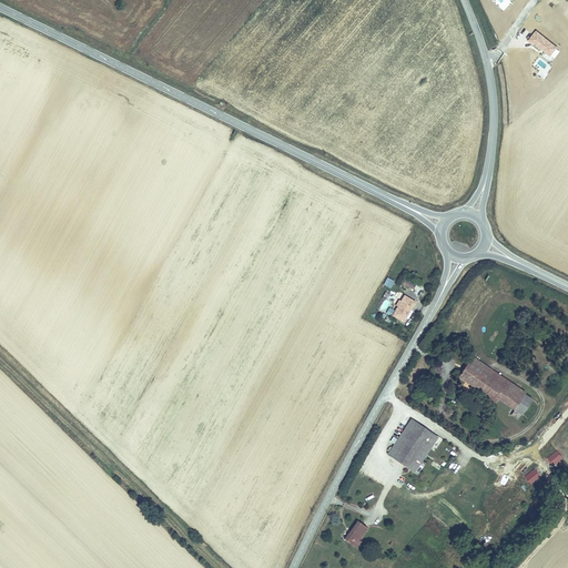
[(528,41),(550,58),(558,47),(536,31),(528,41)]
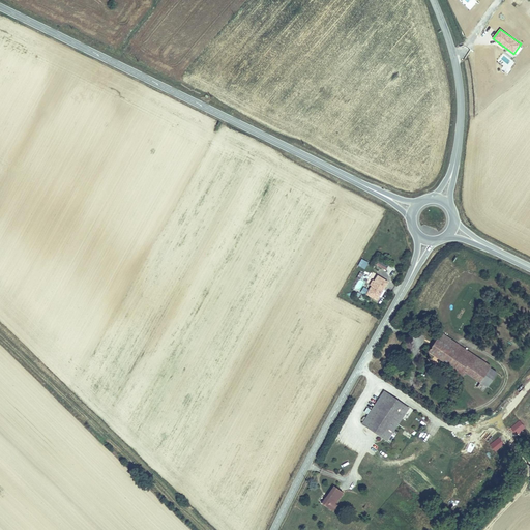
[(361,258),(357,265),(365,270),(370,263),(361,258)]
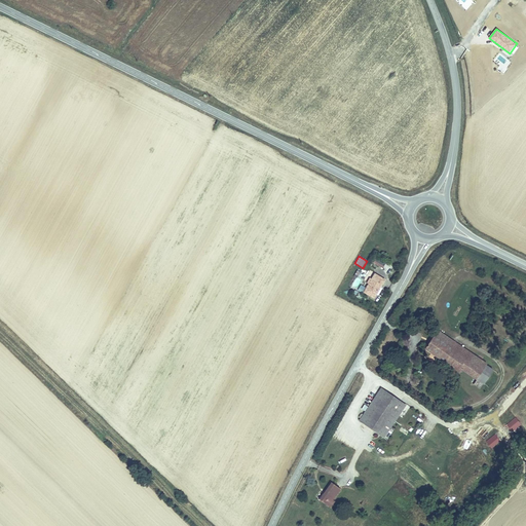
[(373,267),(381,272),(385,266),(376,260),(374,263),(373,262),(371,264),(373,265),(373,267)]
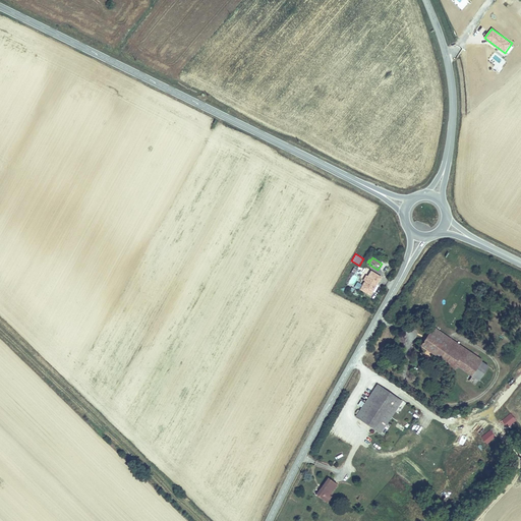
[(370,299),(381,279),(370,274),(359,293),(370,299)]
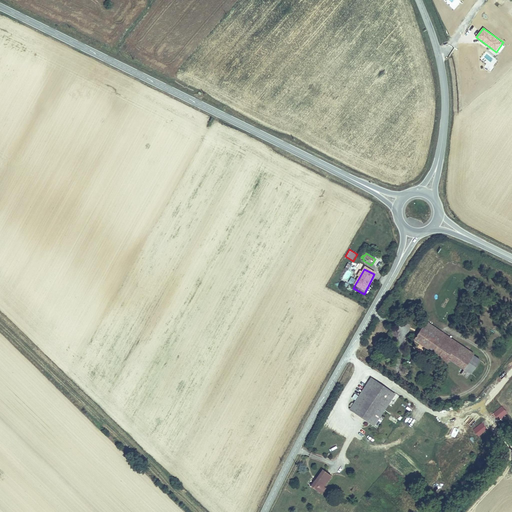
[(425,322),(421,327),(454,350),(458,344),(425,322)]
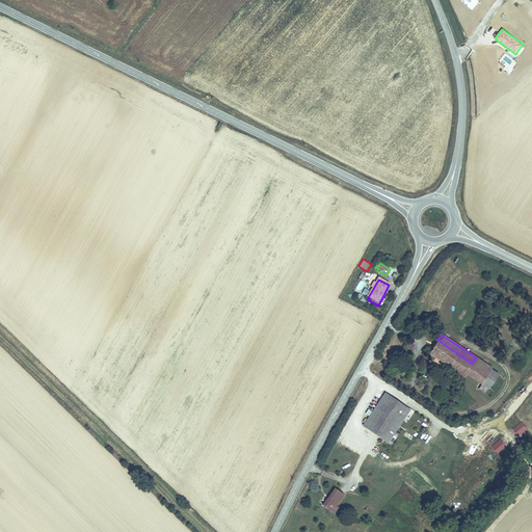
[(472,364),(437,340),(428,352),(463,378),(468,373),(482,383),(489,389),(499,375),(491,371),(493,369),(476,357),(472,364)]
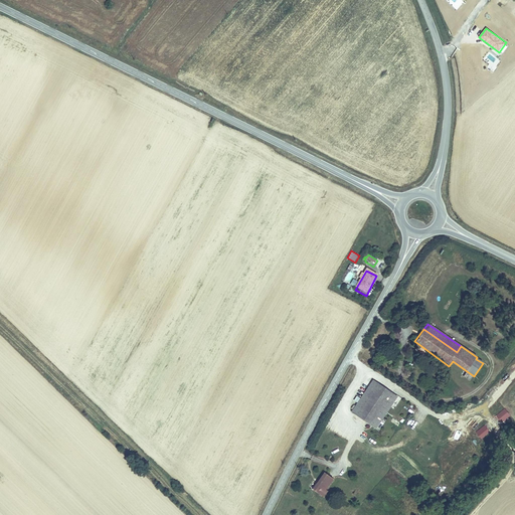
[(474,376),(467,371),(463,376),(477,386),(489,367),(483,363),(474,376)]
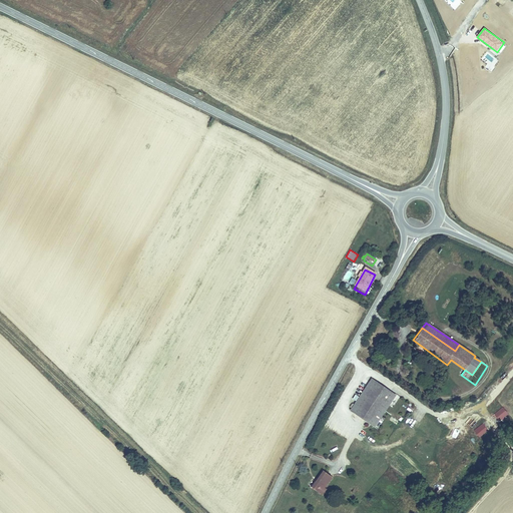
[(374,389),(378,383),(371,379),(367,384),(374,389)]
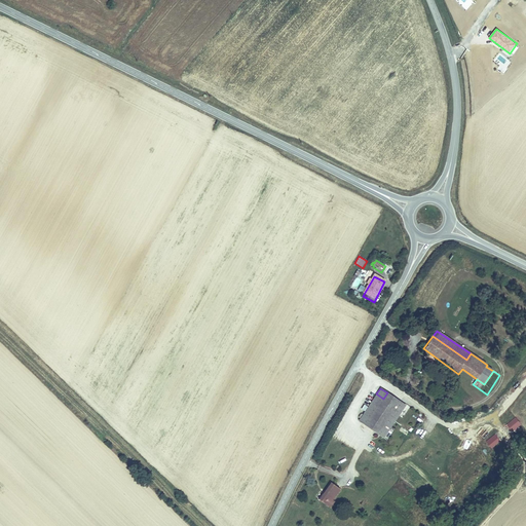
[(446,405),(453,395),(445,388),(437,399),(446,405)]
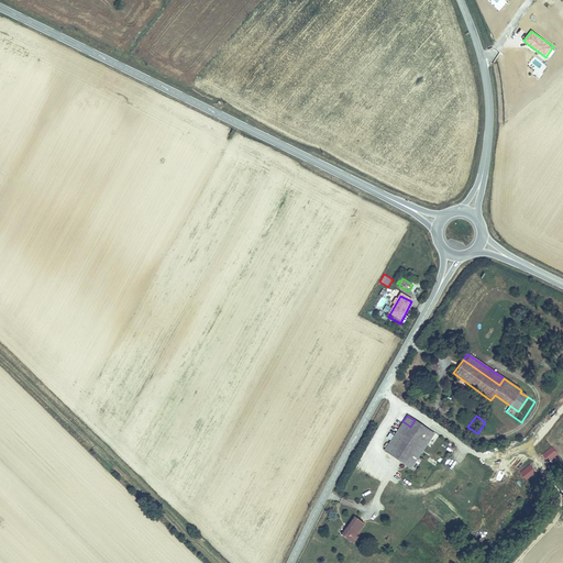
[(411,443),(423,426),(415,420),(410,427),(403,421),(384,450),(400,461),(411,443)]
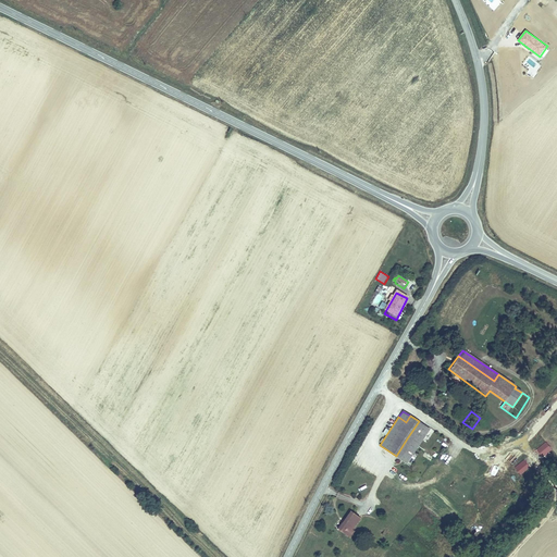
[(430,429),(419,421),(407,438),(419,445),(430,429)]
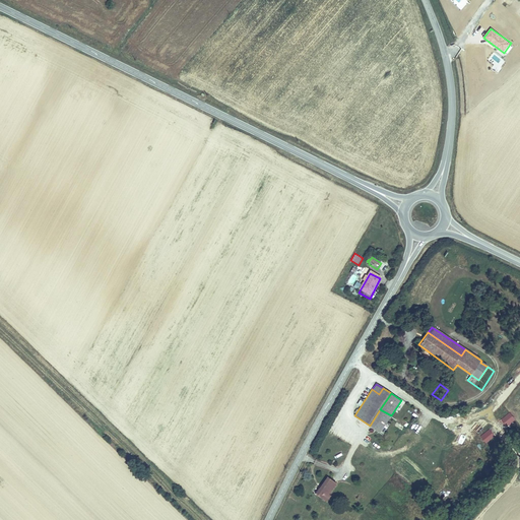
[(391,415),(380,409),(370,426),(380,433),(391,415)]
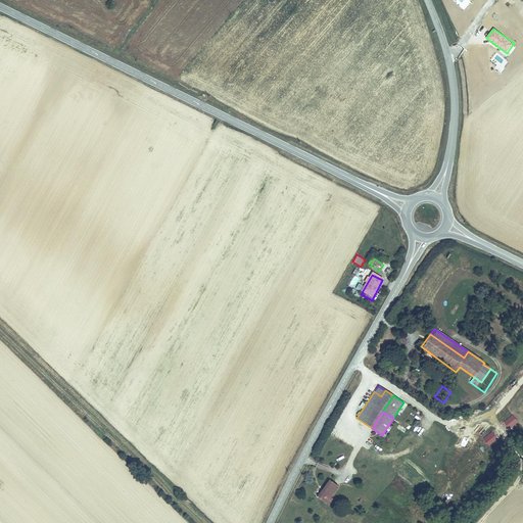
[(405,433),(407,430),(399,425),(397,429),(405,433)]
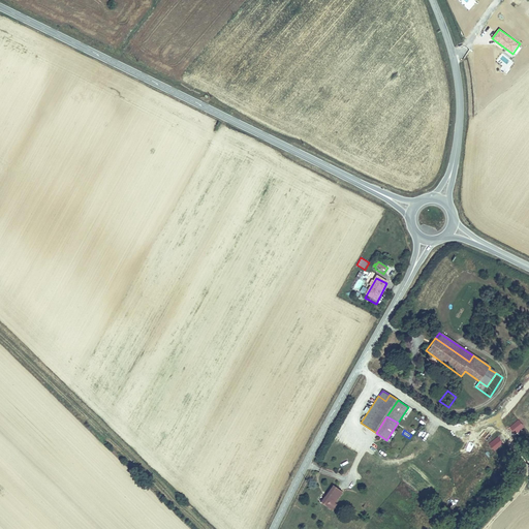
[(488,444),(495,452),(504,444),(497,437),(488,444)]
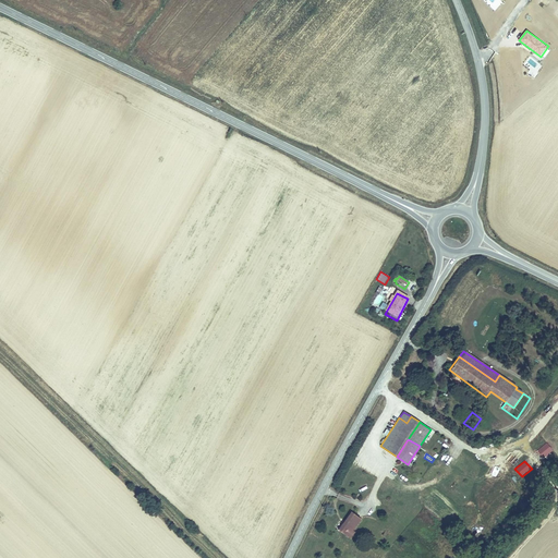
[(353,530),(361,519),(351,512),(339,531),(349,537),(353,530)]
